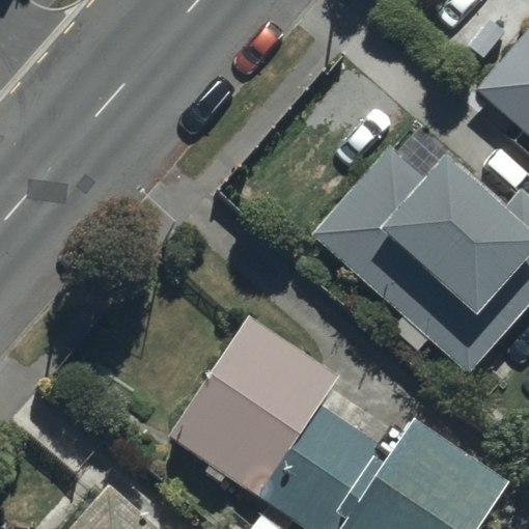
[(528,25),(474,86),(528,135),(528,25)]
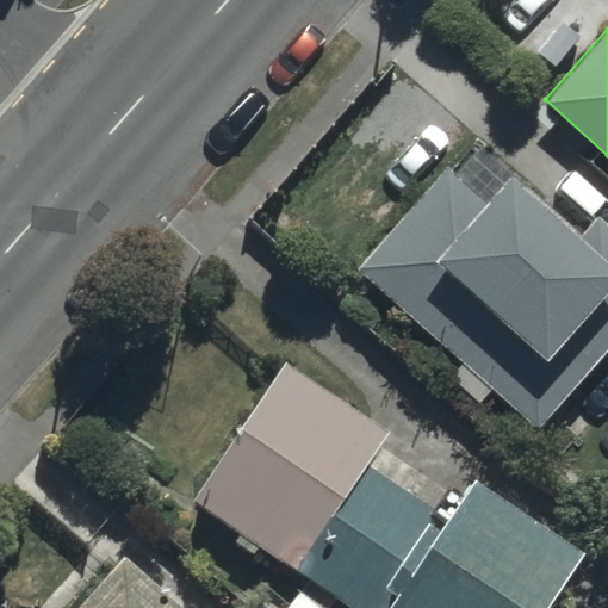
[(445,167),(357,267),(463,361),(450,376),(481,403),(492,389),(539,430),(607,352),(607,224),(597,216),(577,240),(512,181),(489,206),(445,167)]
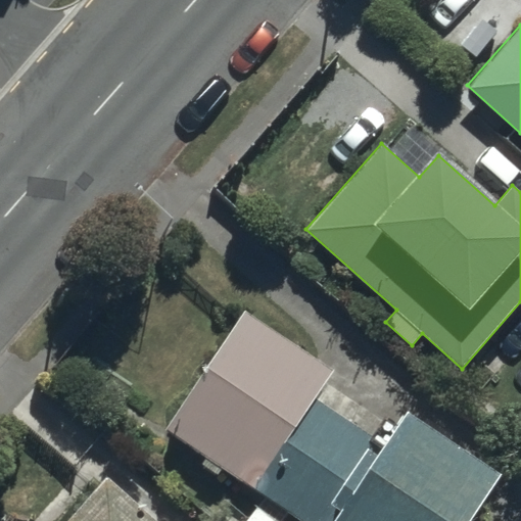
[(241,311),(163,431),(303,520),(468,520),(499,475),(403,414),(392,429),(382,423),(373,436),(316,399),(334,371),(241,311)]
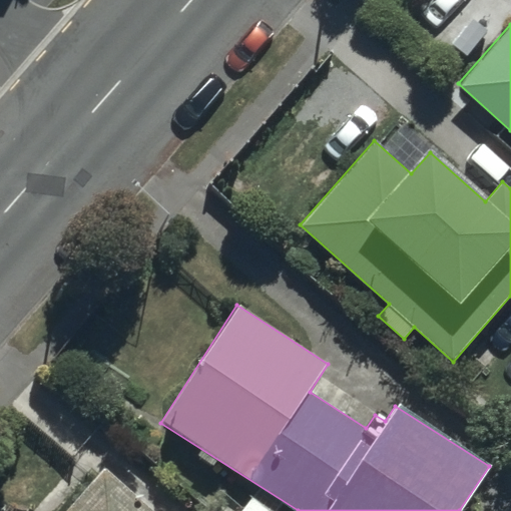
[(149,510),(103,470),(67,510),(149,510)]
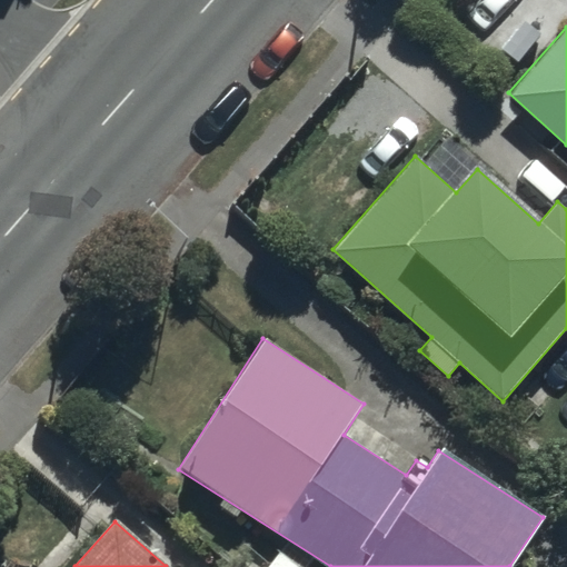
[(304,566),(281,549),(267,566),(304,566)]
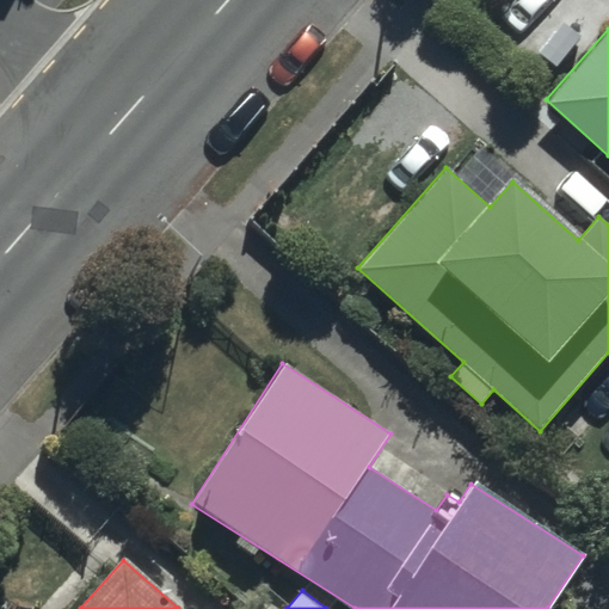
All buildings are outlined.
